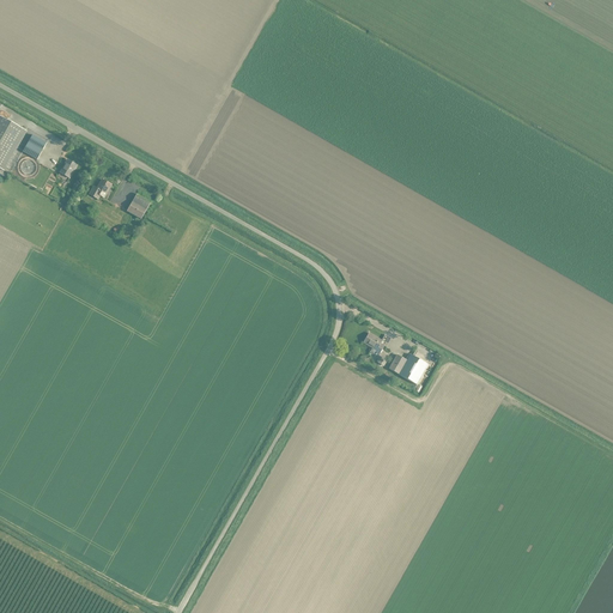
[(0,168),(2,170),(25,131),(0,116),(0,168)]
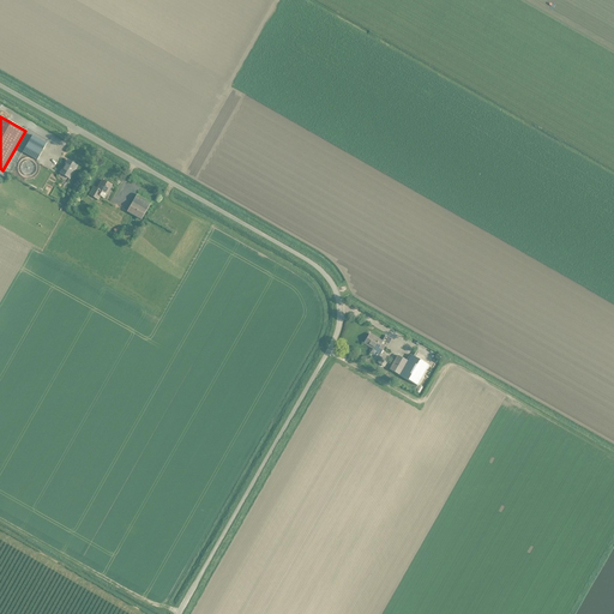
[(37,160),(47,143),(32,136),(23,152),(37,160)]
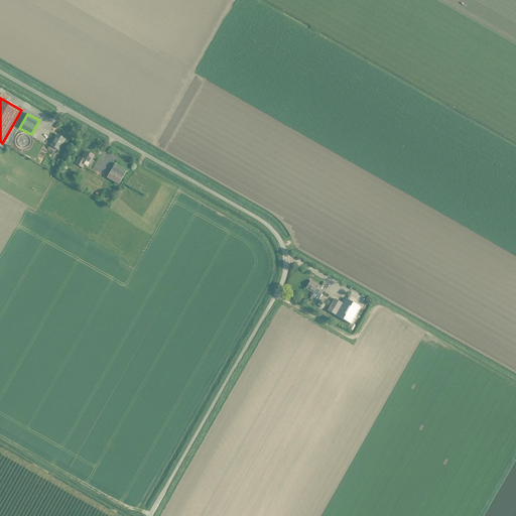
[(58,150),(65,139),(56,134),(50,145),(58,150)]
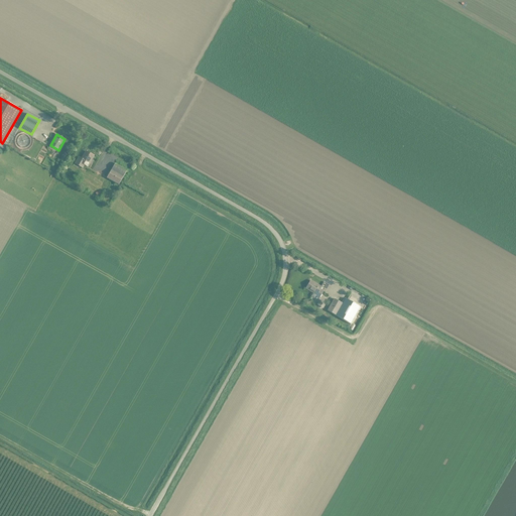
[(74,169),(80,172),(82,170),(81,169),(85,161),(79,158),(76,163),(77,164),(74,169)]
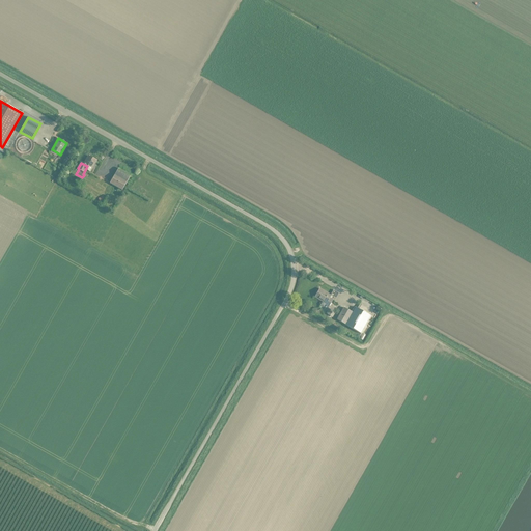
[(122,179),(122,180),(120,179),(121,176),(115,173),(115,174),(110,172),(109,175),(107,175),(106,176),(99,172),(98,174),(96,173),(95,176),(96,176),(95,178),(103,183),(102,185),(104,186),(108,188),(110,184),(111,183),(117,186),(115,190),(120,193),(127,183),(124,182),(124,180),(122,179)]
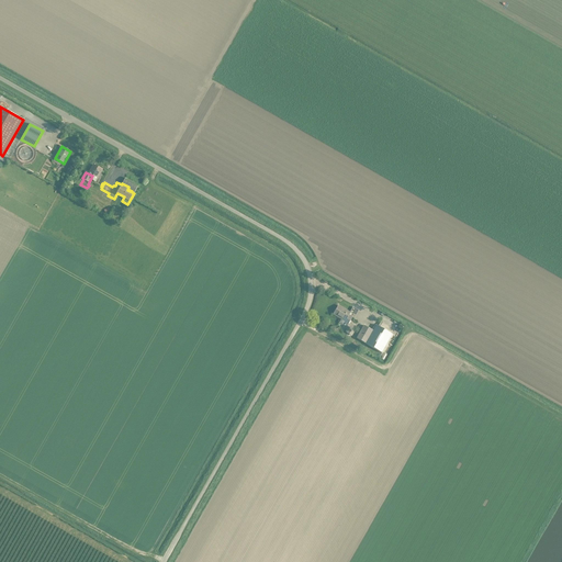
[(333,314),(341,319),(340,322),(344,324),(344,323),(347,325),(352,316),(350,316),(352,314),(356,316),(359,311),(352,307),(350,313),(338,305),(333,314)]
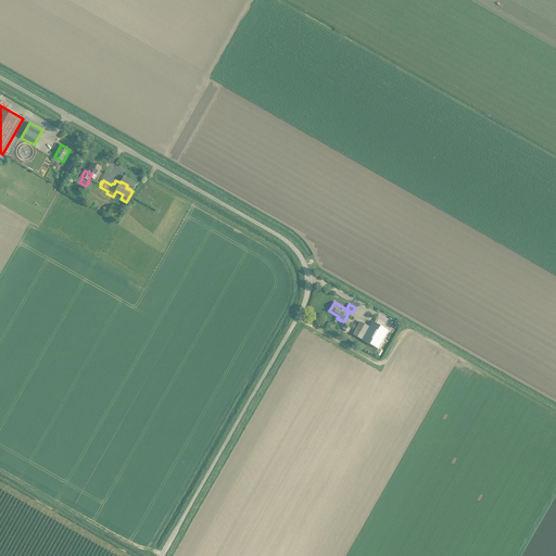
[(362,340),(369,327),(359,321),(352,335),(362,340)]
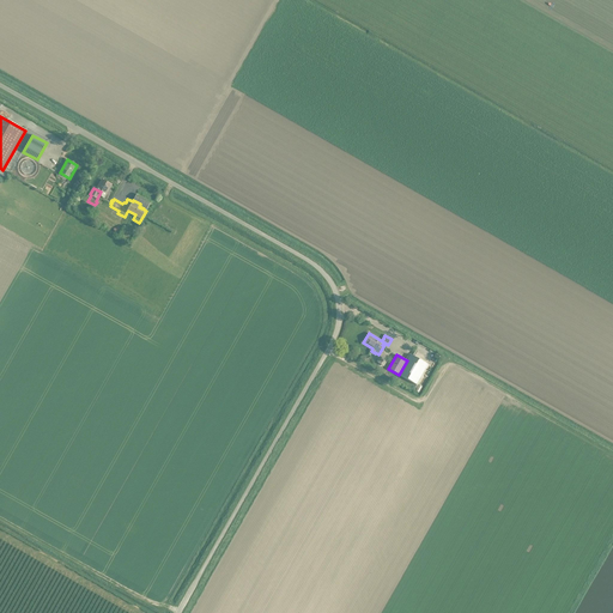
[(428,365),(411,354),(407,360),(399,375),(416,384),(428,365)]
